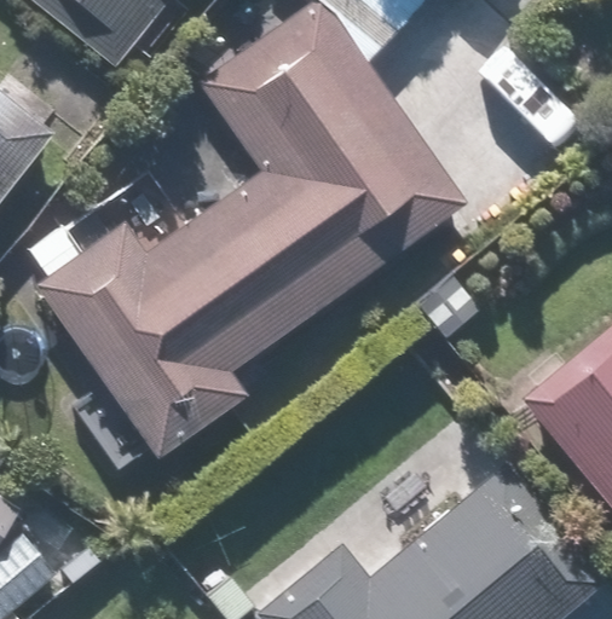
[(257,397),(236,369),(469,202),(370,63),(325,0),(313,0),(195,85),(257,172),(148,249),(128,221),(90,249),(70,224),(32,250),(48,275),(33,284),(102,383),(65,409),(114,478),(155,449),(165,462),(257,397)]
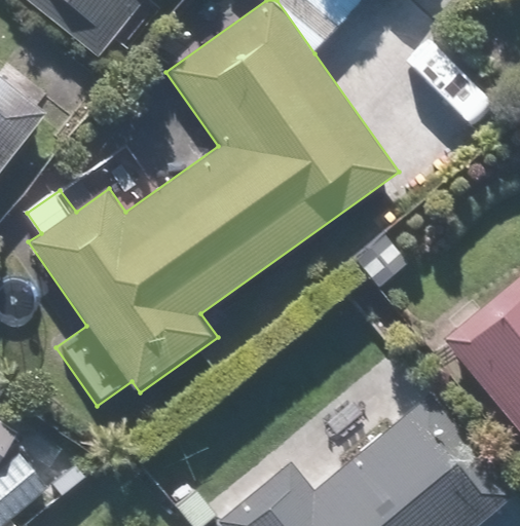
[(35,0),(103,52),(144,0),(35,0)]
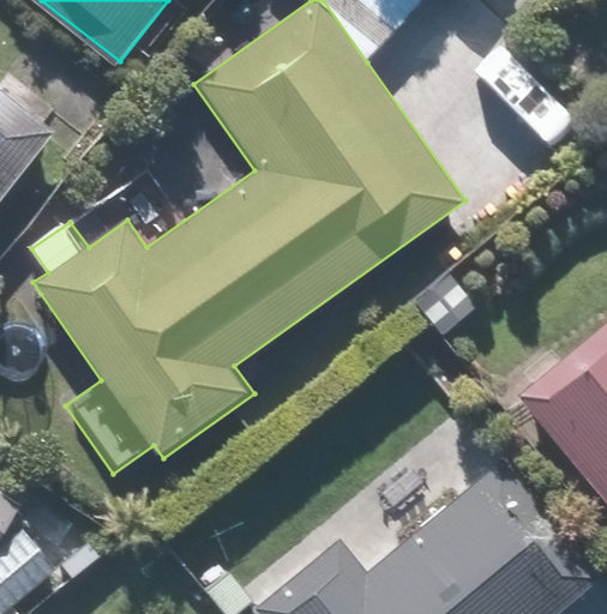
[(323,0),(367,62),(422,0),(323,0)]
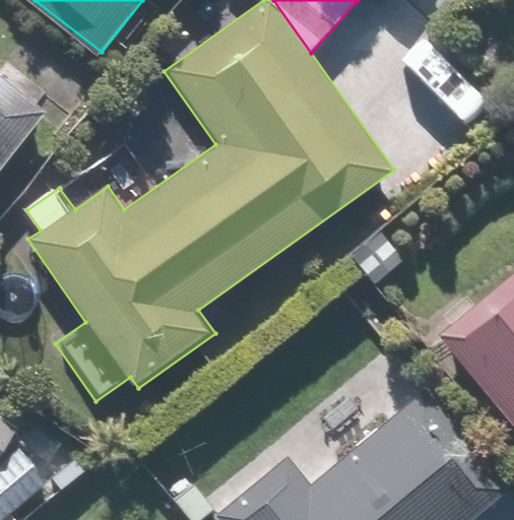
[(0,169),(47,113),(0,74),(0,169)]
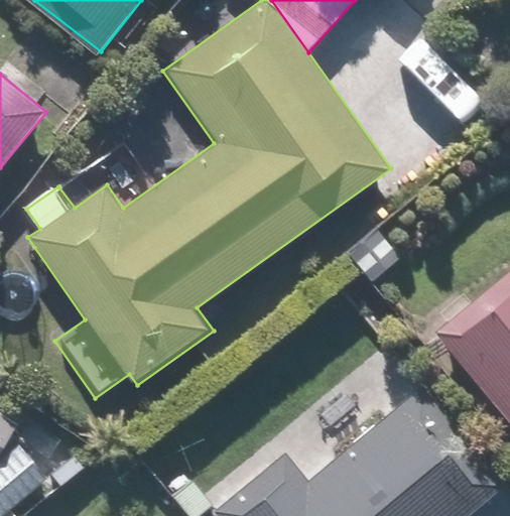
[(426,323),(509,420),(509,252),(426,323)]
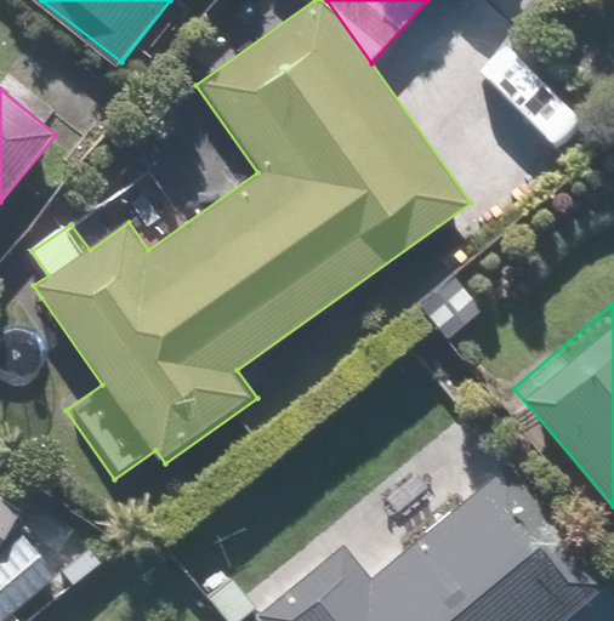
[(351,541),(260,617),(262,620),(568,620),(608,588),(504,463),(375,570),(351,541)]
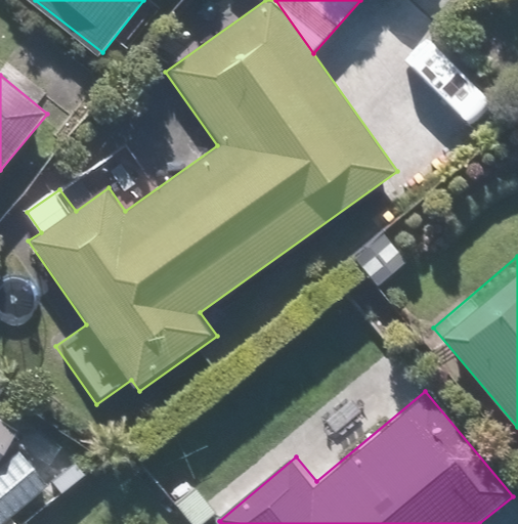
[(0,449),(14,430),(0,420),(0,449)]
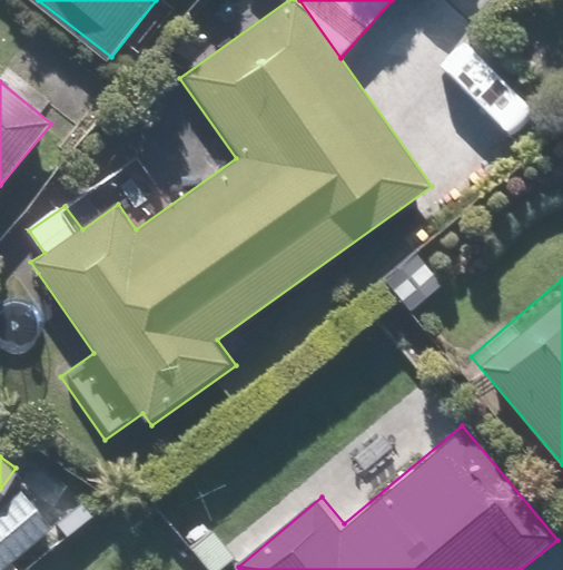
[(28,494),(0,514),(0,569),(1,569),(55,529),(28,494)]
